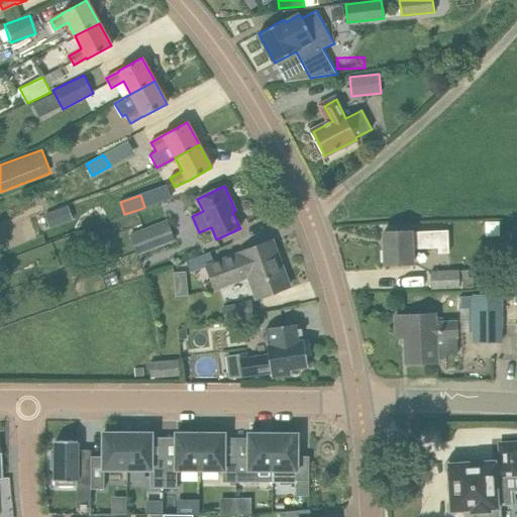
[(45,227),(69,219),(65,205),(40,213),(45,227)]
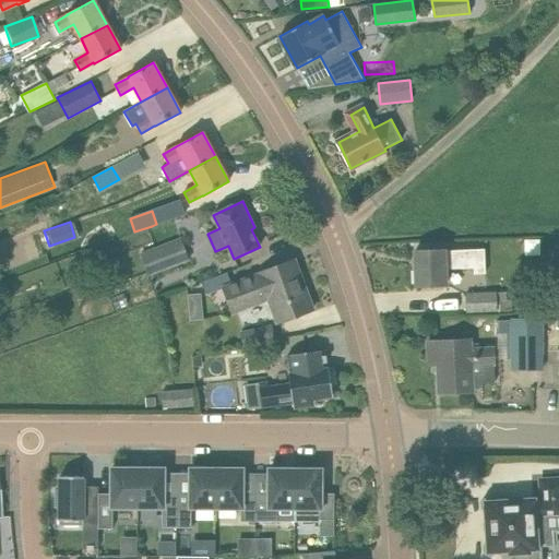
[(141,253),(149,276),(191,261),(182,239),(141,253)]
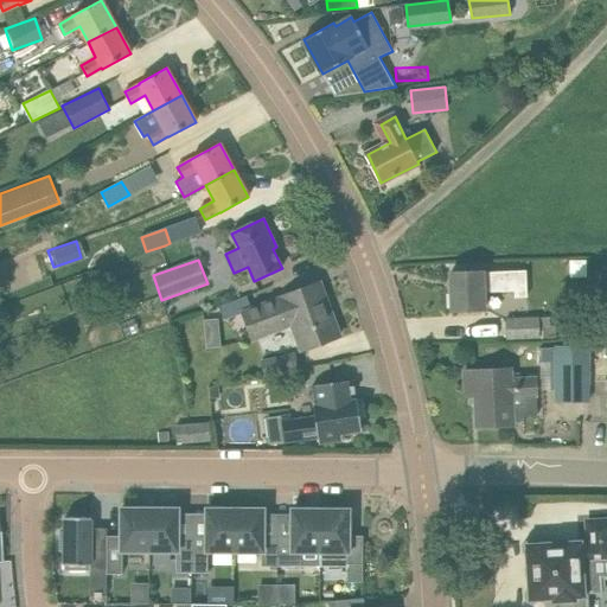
[(451,273),(452,311),(485,310),(484,289),(504,289),(504,288),(515,288),(515,298),(528,298),(526,272),(483,273),(483,272),(451,273)]
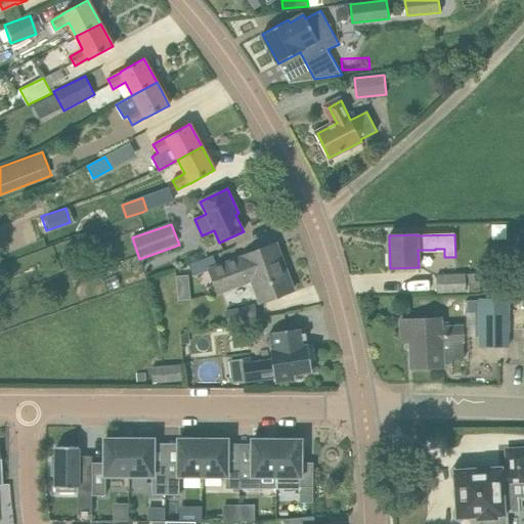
[(243,257),(250,275),(260,302),(293,290),(286,271),(282,272),(272,246),(243,256),(243,257)]
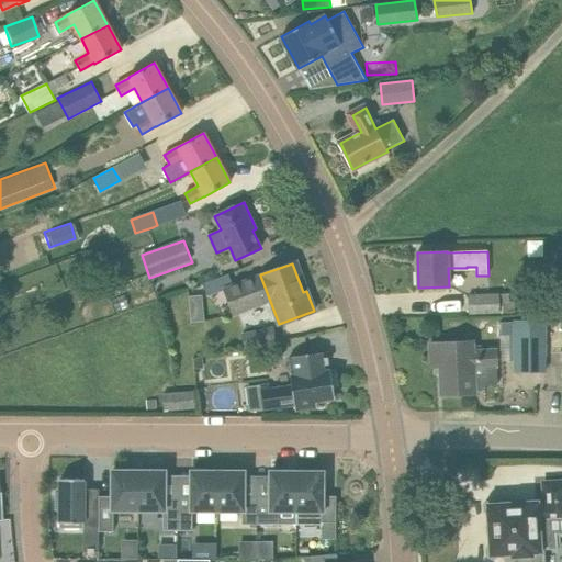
[(261,298),(268,295),(260,276),(225,289),(235,314),(263,303),(261,298)]
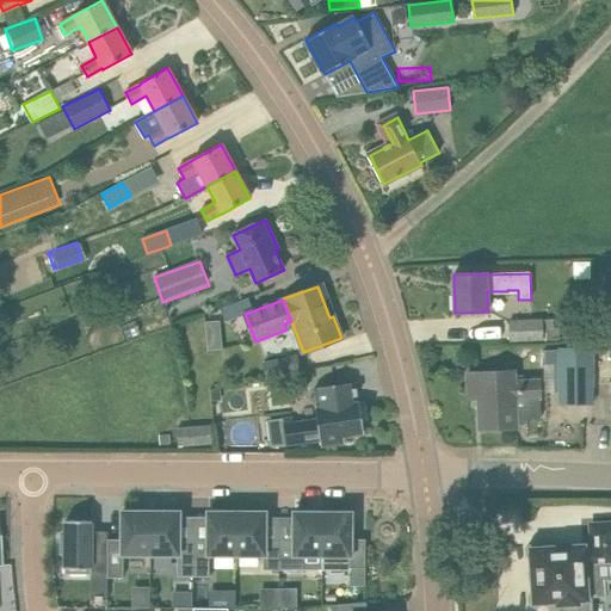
[(510,321),(511,344),(544,343),(543,320),(510,321)]
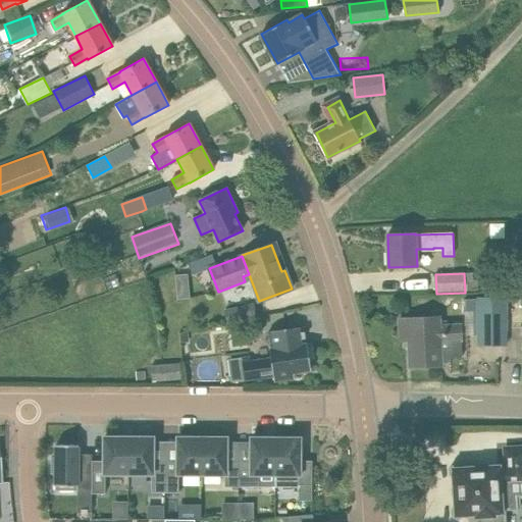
[(477,298),(477,344),(507,344),(507,298),(477,298)]
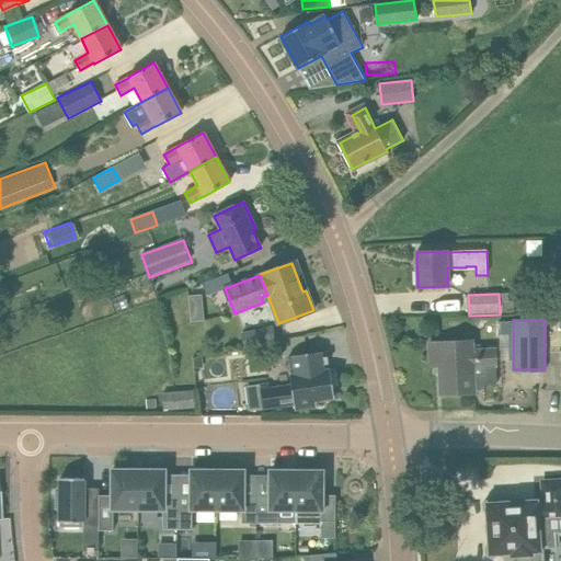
[(272,327),(241,333),(244,347),(275,341),(272,327)]
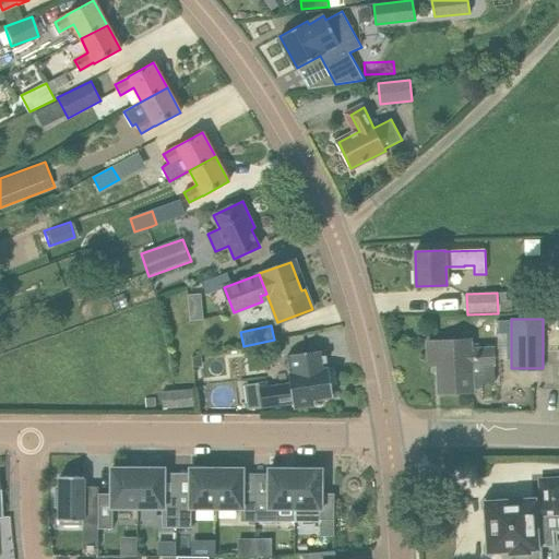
[(278,340),(266,342),(269,357),(281,356),(278,340)]
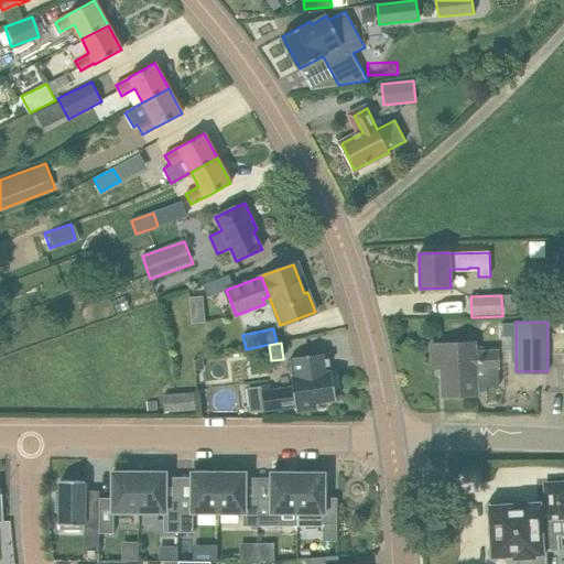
[(431,345),(432,367),(443,367),(444,396),(477,394),(477,391),(487,391),(487,387),(499,386),(498,350),(475,351),(475,344),(431,345)]
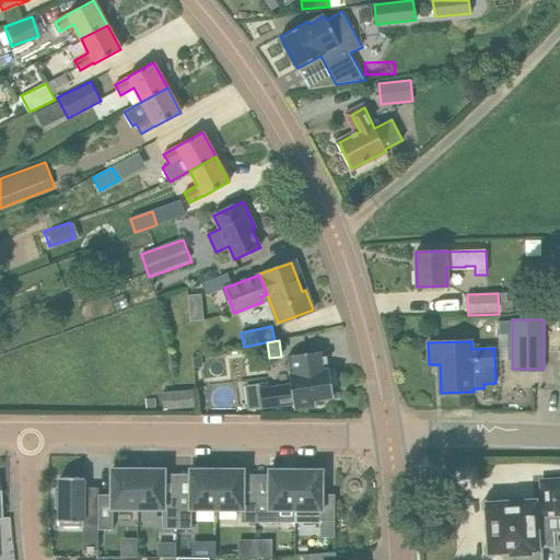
[(263,408),(294,403),(295,408),(315,406),(314,400),(333,397),(325,350),(288,356),(291,373),(289,374),(291,384),(260,389),(263,408)]
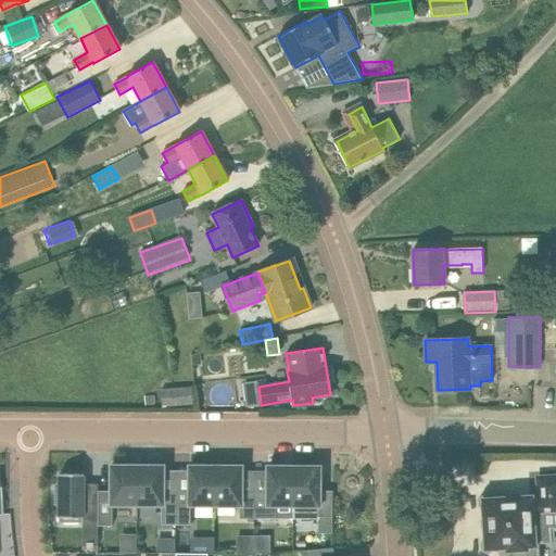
[(162,390),(163,406),(196,404),(194,387),(162,390)]
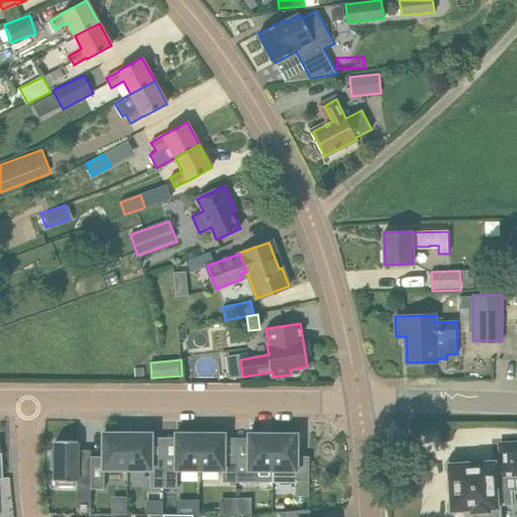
[(91,486),(91,489),(104,488),(104,470),(127,470),(127,433),(103,433),(103,456),(91,456),(91,468),(91,486)]
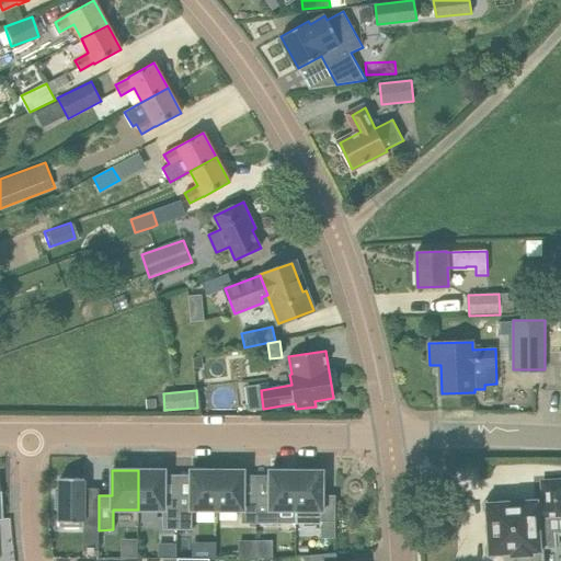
[(138,470),(138,510),(162,510),(162,528),(178,528),(178,495),(164,495),(164,470),(138,470)]
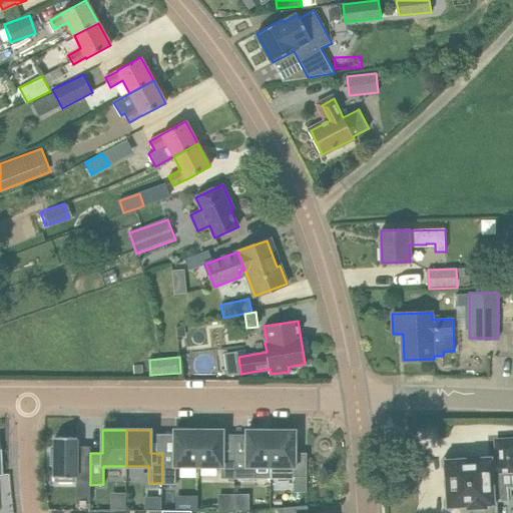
[(162,453),(162,483),(175,483),(175,467),(198,467),(198,430),(174,430),(174,453),(162,453)]
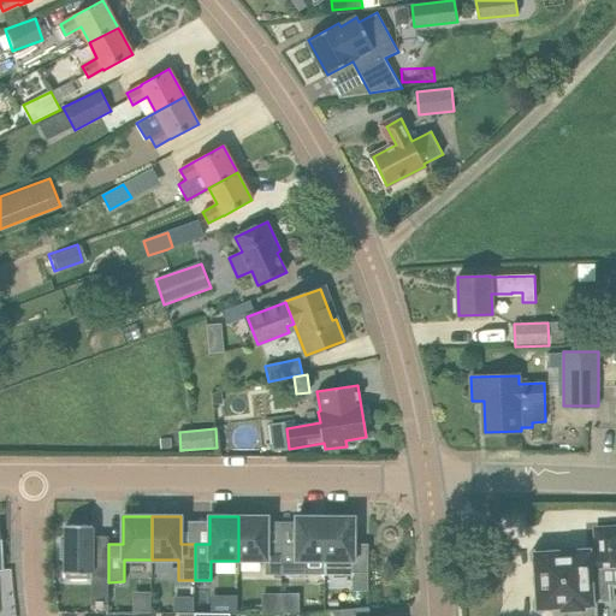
[(238,516),(238,561),(265,561),(266,574),(282,574),(282,544),(267,544),(267,516),(238,516)]
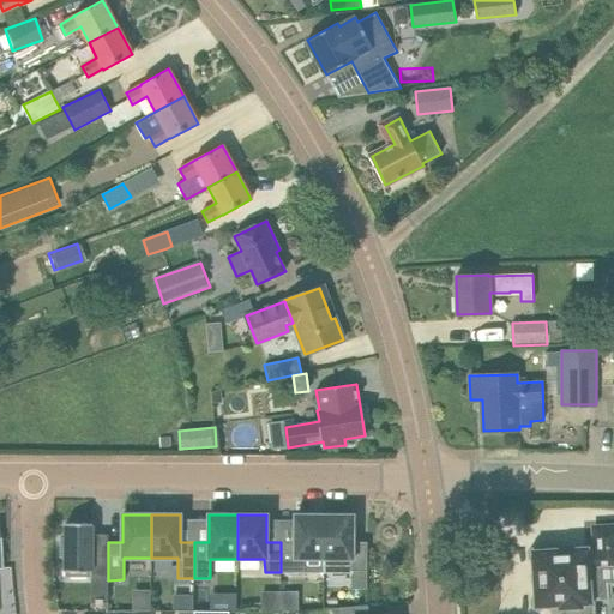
[(281,542),(281,572),(305,572),(324,572),(324,515),(295,515),(295,519),(295,543),(281,542)]
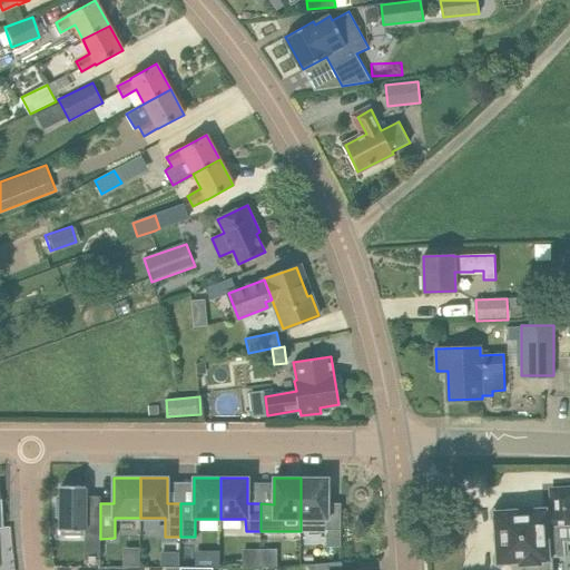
[(301,478),(301,531),(325,531),(325,530),(341,530),(341,503),(327,503),(327,479),(301,478)]
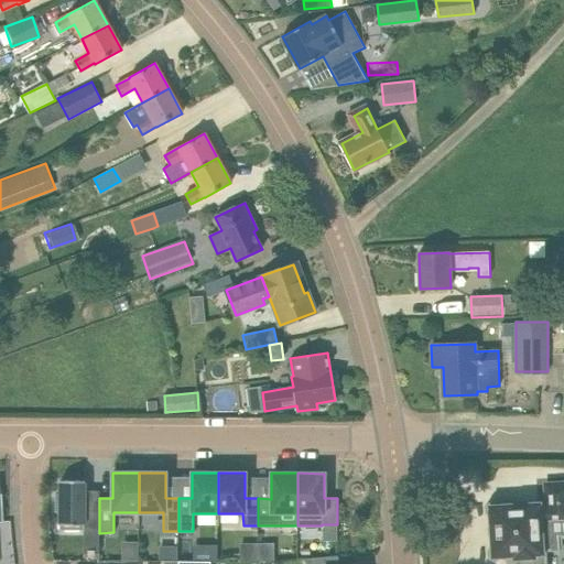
[(56,495),(56,511),(61,511),(61,530),(99,530),(99,510),(85,510),(85,480),(61,480),(61,495),(56,495)]
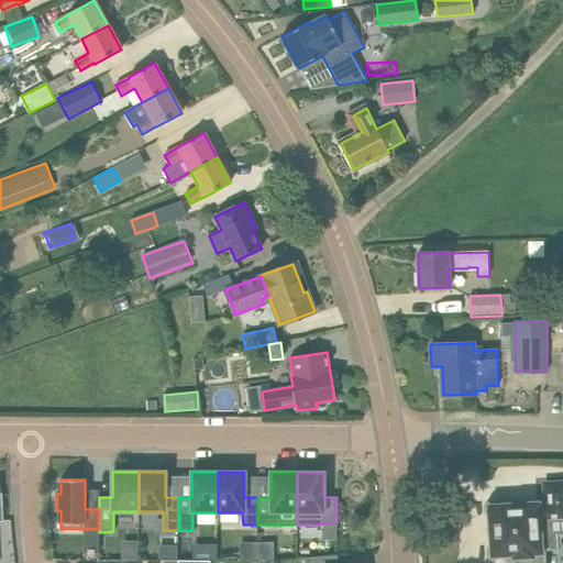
[(488,501),(484,506),(485,511),(488,515),(490,515),(493,545),(490,547),(487,550),(487,555),(492,560),(497,560),(500,555),(500,553),(511,553),(511,562),(543,562),(542,551),(559,550),(558,534),(562,533),(562,482),(544,484),(545,506),(537,506),(537,505),(521,505),(520,504),(517,499),(511,500),(507,504),(507,506),(498,507),(497,505),(494,501),(488,501)]
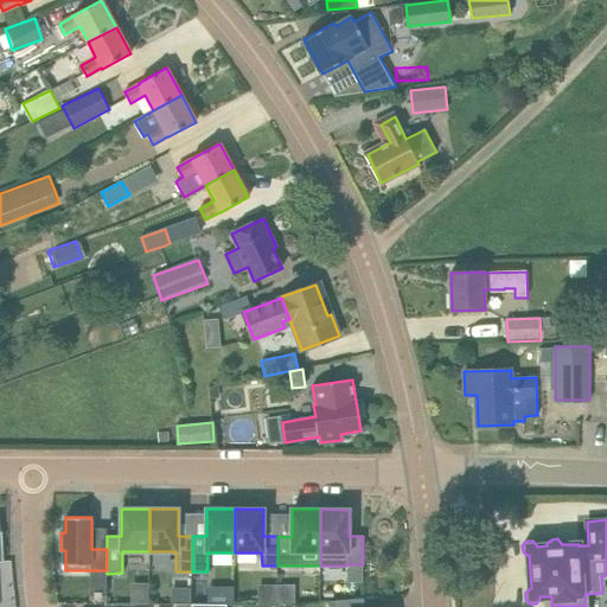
[(254,601),(291,601),(291,583),(254,582),(254,601)]
